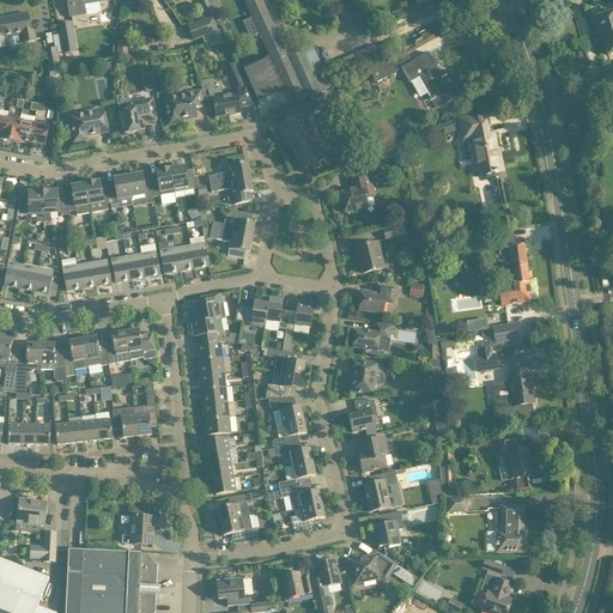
[(67,0),(71,18),(86,16),(85,5),(109,1),(108,0),(67,0)]
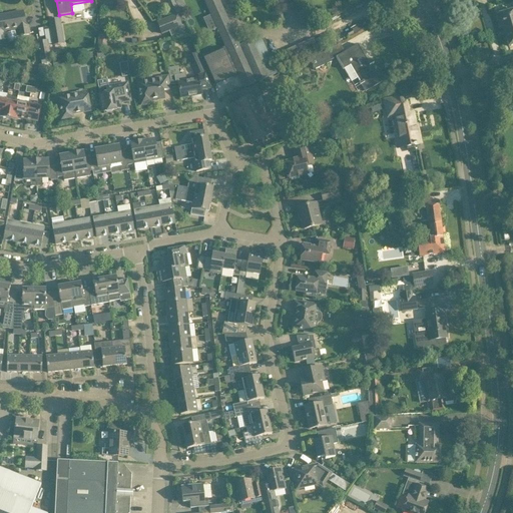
[(203,0),(224,46),(232,65),(237,75),(243,88),(264,79),(265,81),(273,77),(273,76),(278,73),(262,38),(252,42),(251,40),(238,46),(217,0),(203,0)]
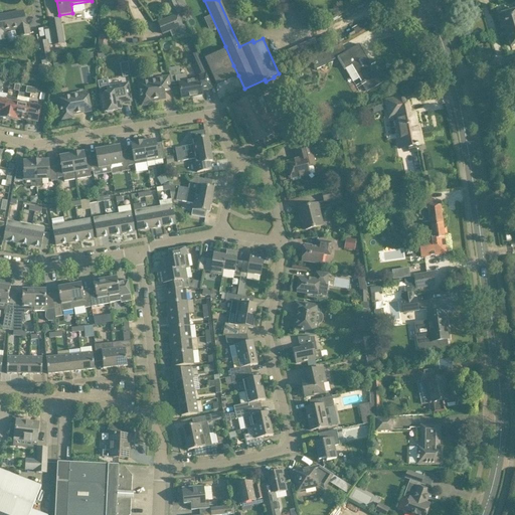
[(173,16),(179,14),(180,13),(174,1),(168,4),(173,16)]
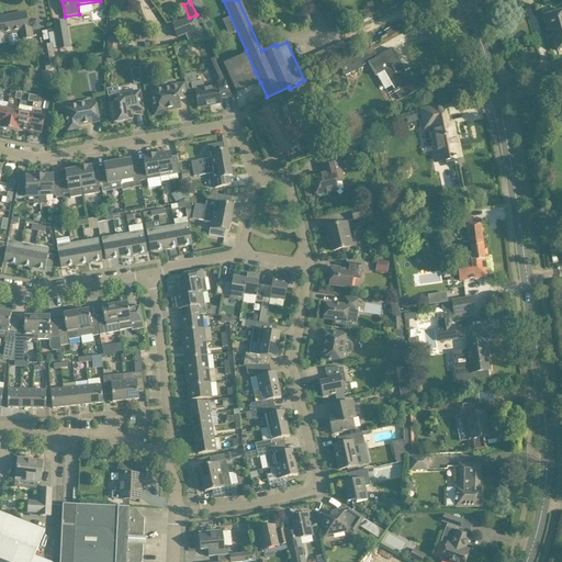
[(561,10),(547,15),(557,51),(561,48),(561,10)]
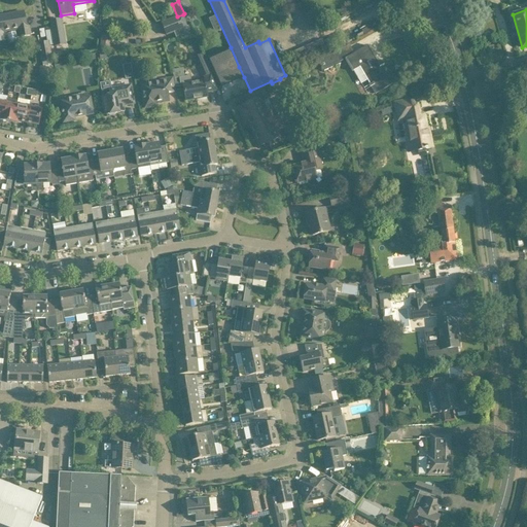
[(0,41),(5,41),(5,40),(8,39),(8,41),(10,42),(13,43),(15,42),(16,40),(16,38),(20,37),(20,38),(30,37),(29,27),(26,27),(24,12),(0,16),(0,41)]
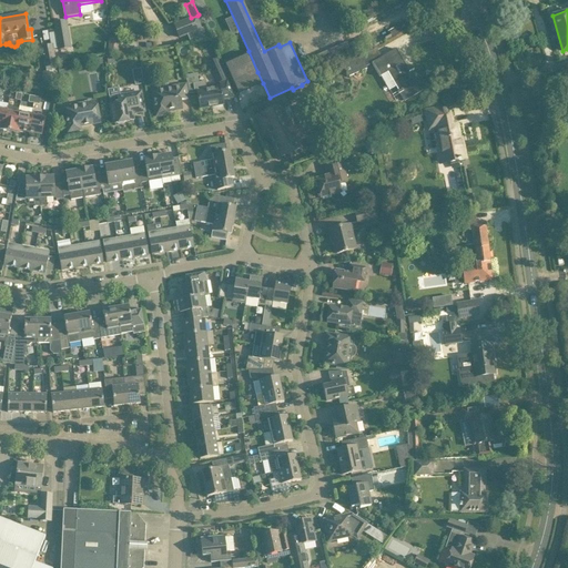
[(341,13),(332,18),(337,29),(346,23),(341,13)]
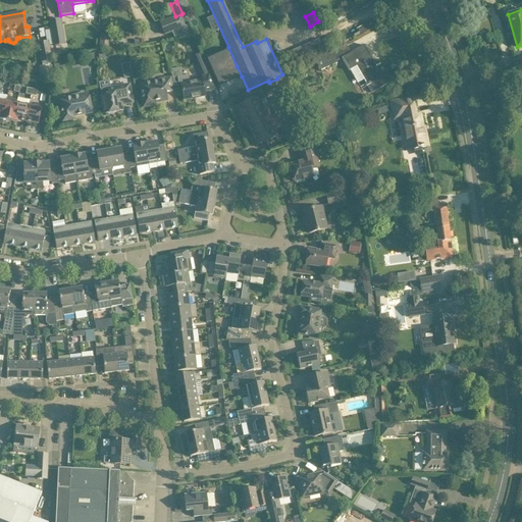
[(187,27),(181,14),(175,16),(175,17),(160,23),(165,36),(187,27)]
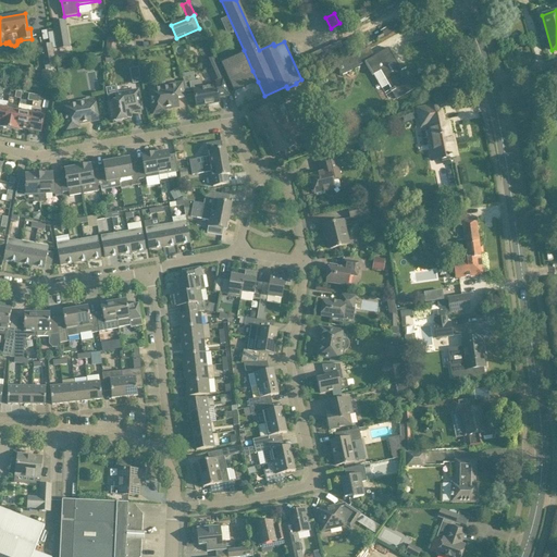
[(58,50),(69,48),(64,21),(53,23),(58,50)]
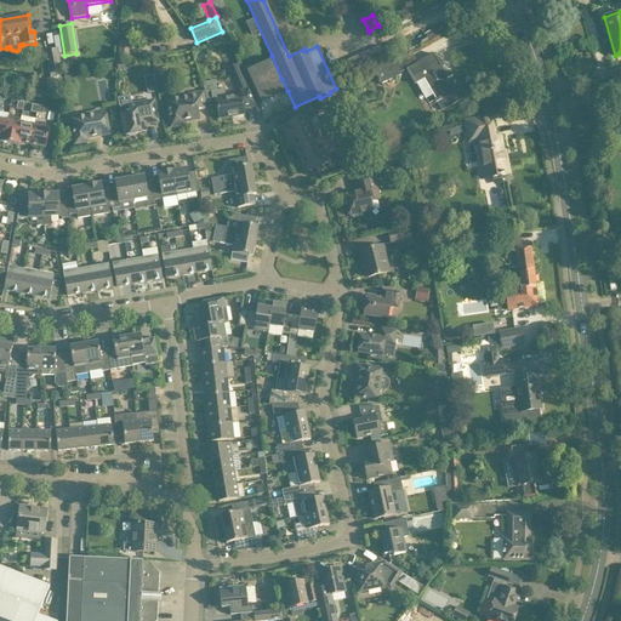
[(437,29),(427,34),(428,36),(431,40),(440,35),(437,29)]
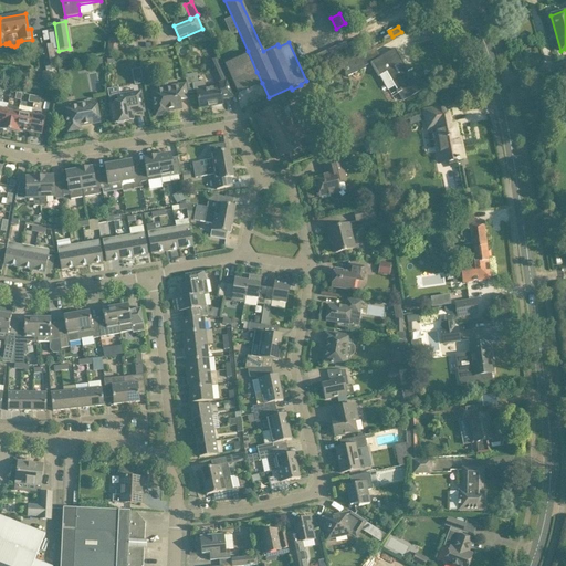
[(108,40),(107,53),(117,54),(118,41),(108,40)]
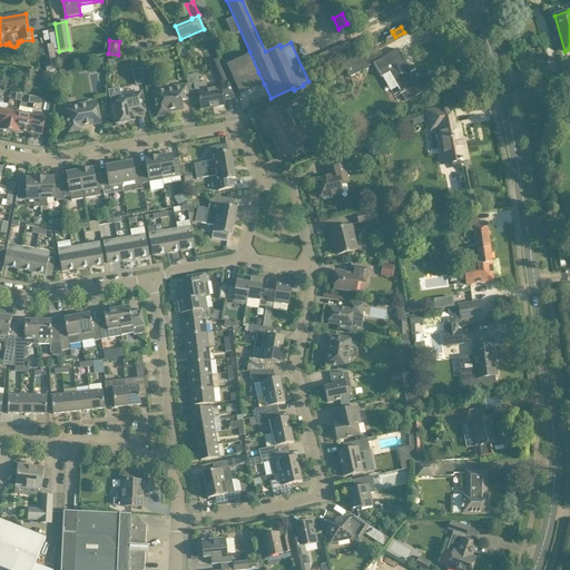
[(56,65),(57,65),(55,52),(53,46),(41,48),(46,68),(47,72),(42,72),(40,86),(28,84),(27,92),(53,97),(55,91),(56,91),(59,75),(57,75),(56,66),(57,66),(56,65)]
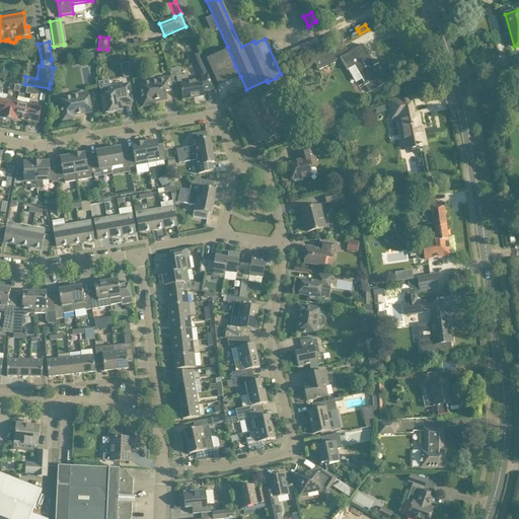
[(348,53),(340,57),(341,58),(348,70),(355,82),(361,79),(365,86),(369,93),(386,84),(375,66),(378,64),(377,62),(373,64),(362,45),(353,50),(348,53)]
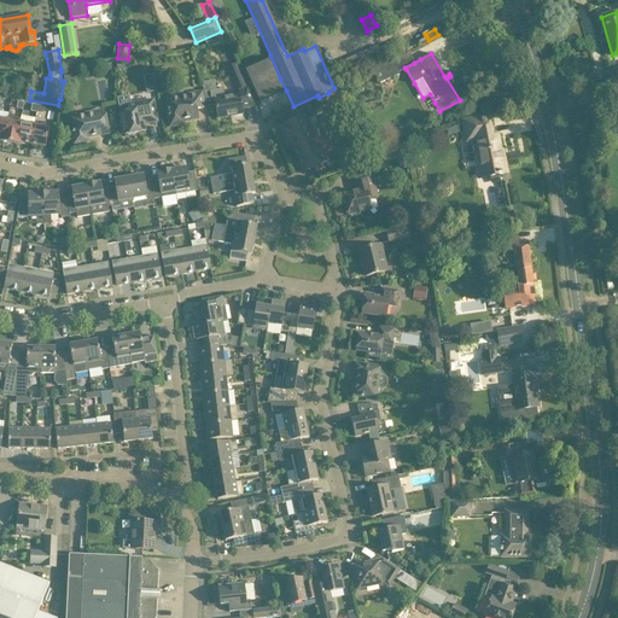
[(270,56),(240,70),(256,104),(286,91),(280,79),(270,56)]
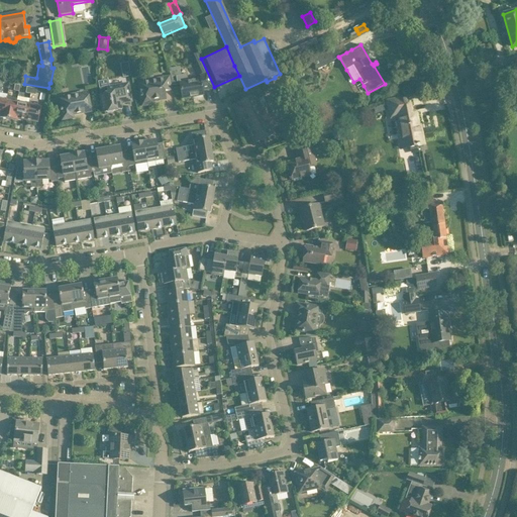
[(334,63),(329,52),(312,60),(317,71),(334,63)]
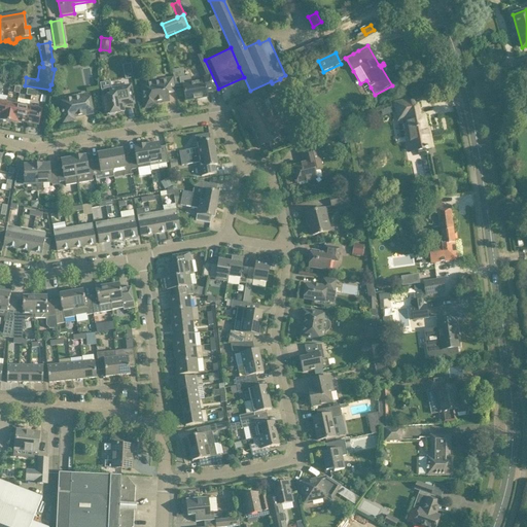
[(208,97),(207,92),(217,91),(217,90),(201,56),(194,59),(202,77),(203,77),(204,81),(191,83),(190,76),(180,78),(177,69),(171,71),(174,79),(175,88),(183,85),(185,101),(208,97)]
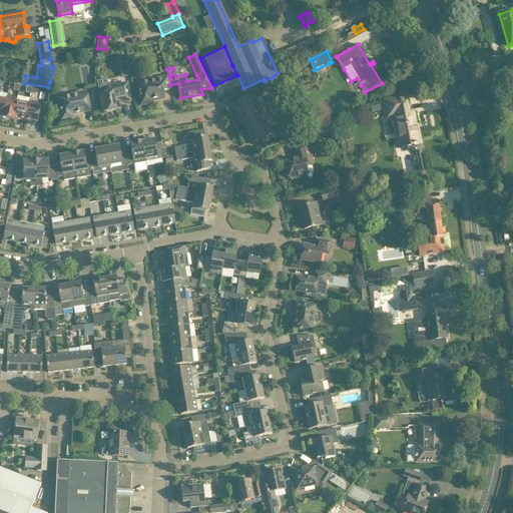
[(127,62),(120,63),(122,77),(129,75),(127,62)]
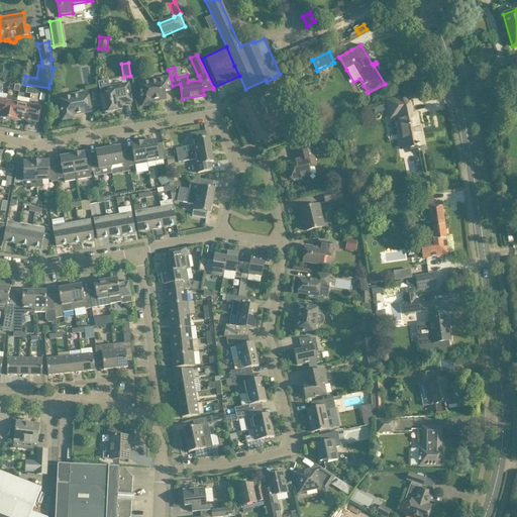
[(171,91),(170,81),(169,78),(158,80),(158,81),(139,84),(140,91),(139,92),(142,106),(152,104),(152,101),(156,100),(157,101),(166,99),(164,92),(171,91)]
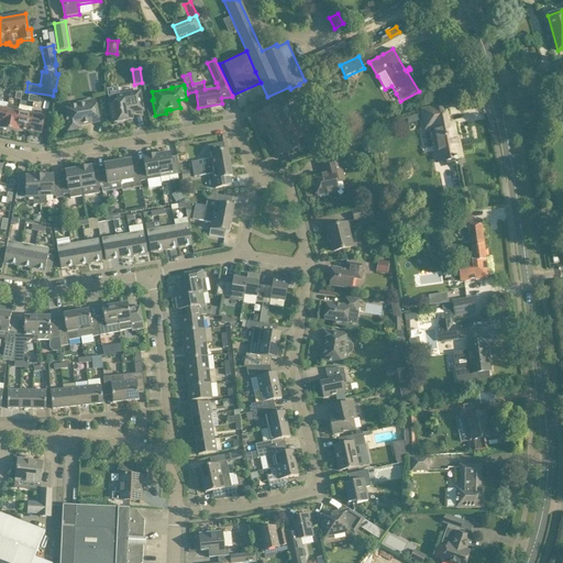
[(304,92),(299,85),(290,89),(294,97),(304,92)]
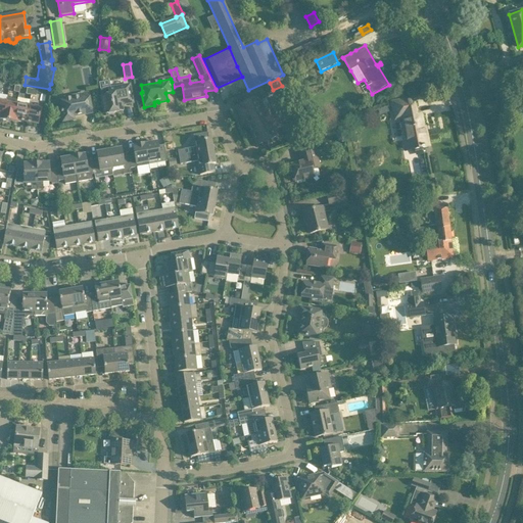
[(105,114),(116,112),(116,108),(123,107),(122,105),(133,103),(130,85),(100,90),(105,114)]
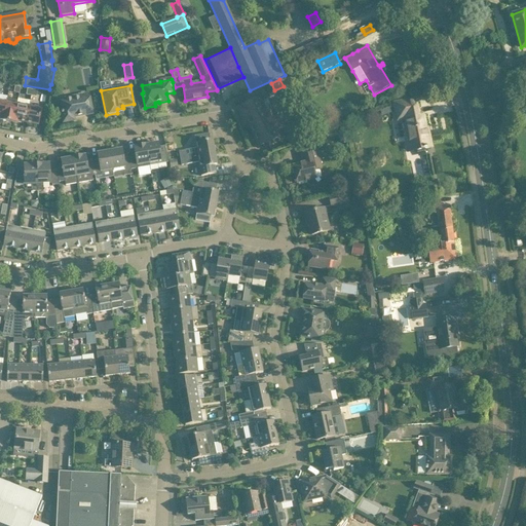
[(241,108),(238,110),(243,121),(247,119),(251,127),(279,114),(272,117),(270,112),(266,113),(261,101),(268,97),(263,85),(242,95),(247,104),(241,107),(241,108)]
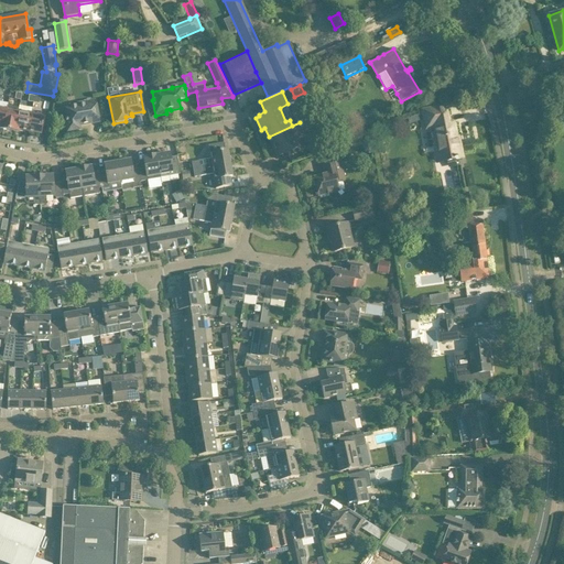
[(315,101),(311,109),(315,112),(321,105),(315,101)]
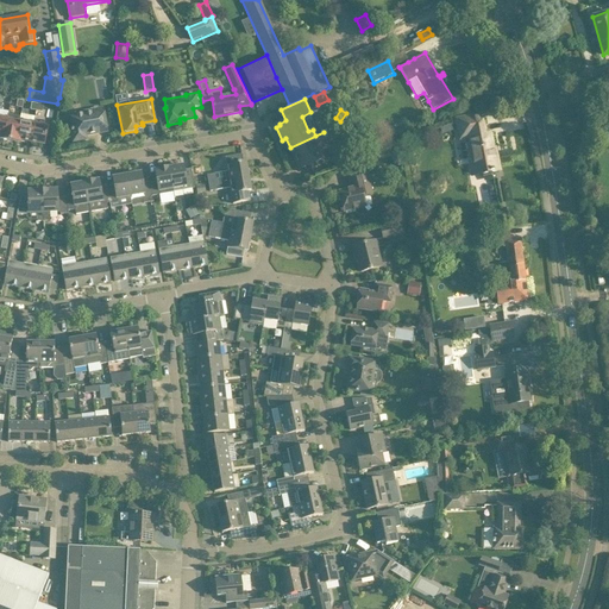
[(73,130),(71,130),(74,142),(86,139),(86,136),(107,132),(104,112),(94,113),(94,111),(82,113),(83,117),(71,119),(73,130)]
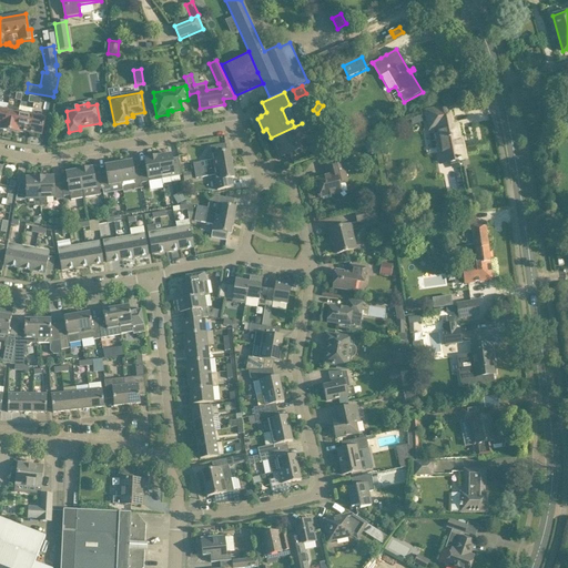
[(427,114),(424,115),(426,124),(427,133),(438,131),(444,163),(455,161),(465,159),(463,148),(462,148),(456,124),(453,125),(449,107),(426,111),(427,114)]
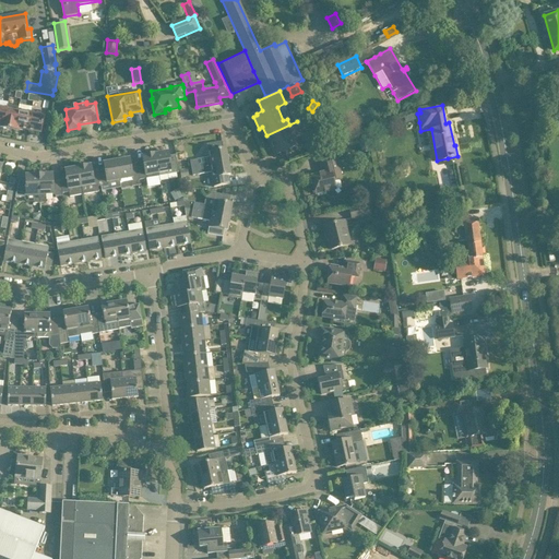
[(7,108),(3,129),(14,131),(19,110),(7,108)]
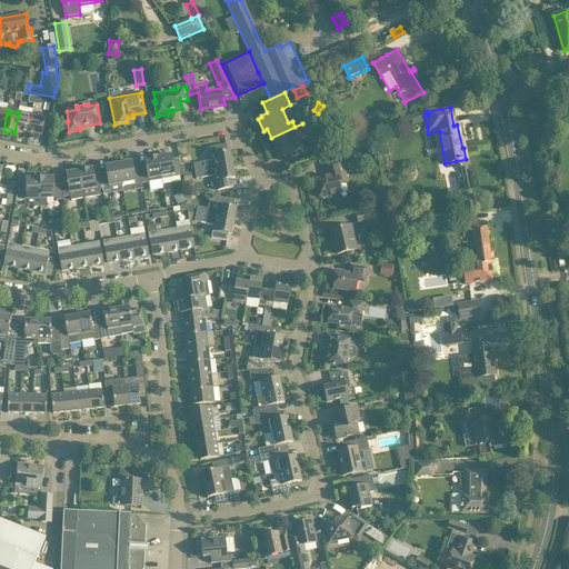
[(19,112),(15,133),(19,133),(19,131),(29,132),(32,115),(19,112)]
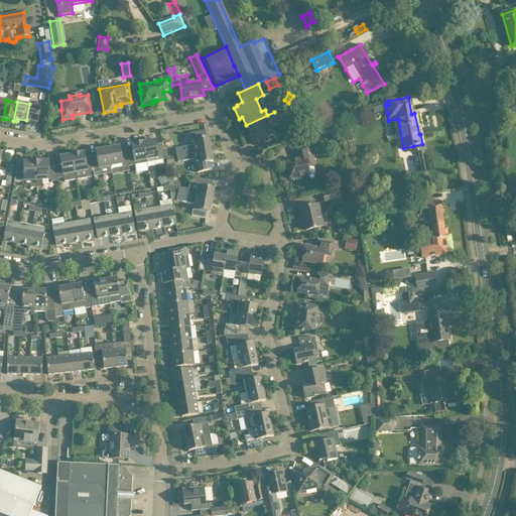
[(29,104),(26,120),(38,122),(40,113),(41,107),(29,104)]
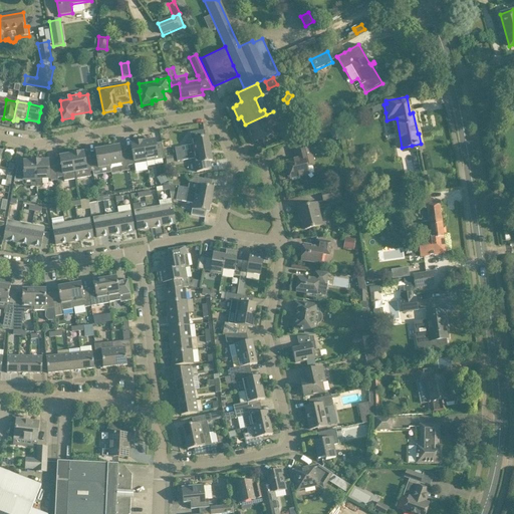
[(284,106),(279,108),(282,116),(288,114),(284,106)]
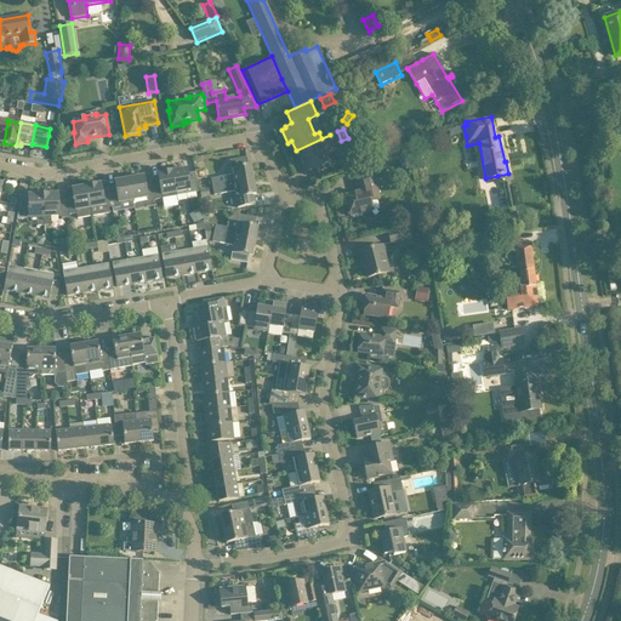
[(335,146),(330,135),(296,151),(307,172),(328,163),(323,151),(335,146)]
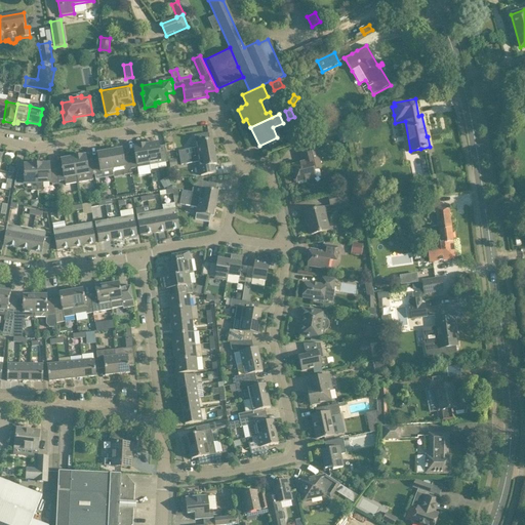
[(335,129),(338,145),(348,143),(345,127),(335,129)]
